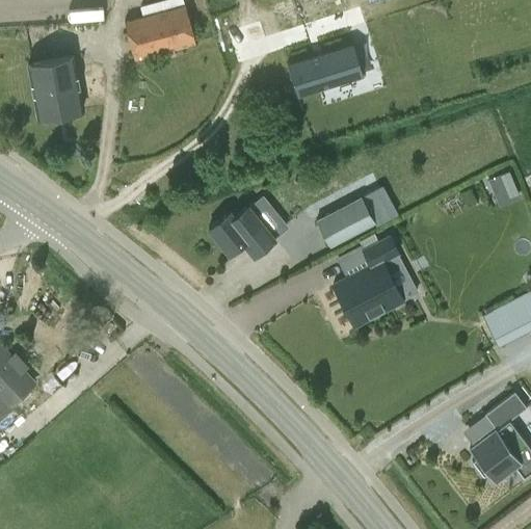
[(195,45),(185,8),(125,25),(135,61),(195,45)]
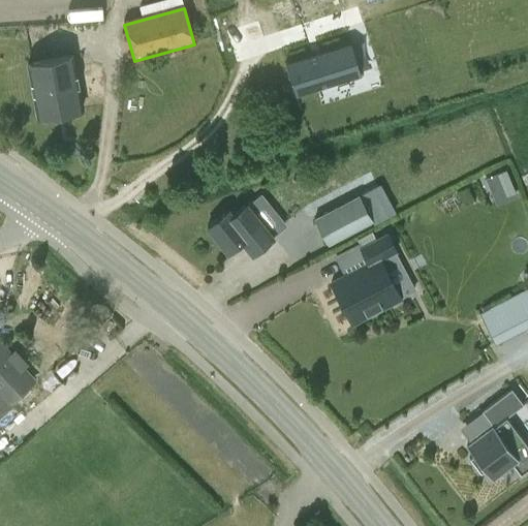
[(351,44),(286,65),(286,66),(288,65),(299,96),(297,96),(297,98),(362,78),(362,75),(360,76),(350,47),(352,45),(351,44)]
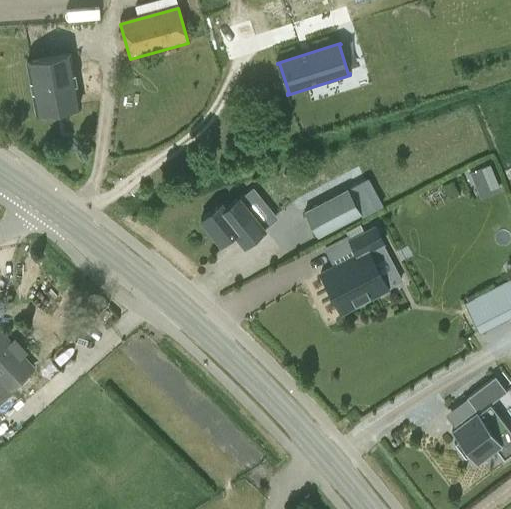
[(27,64),(36,116),(80,108),(70,55),(27,64)]
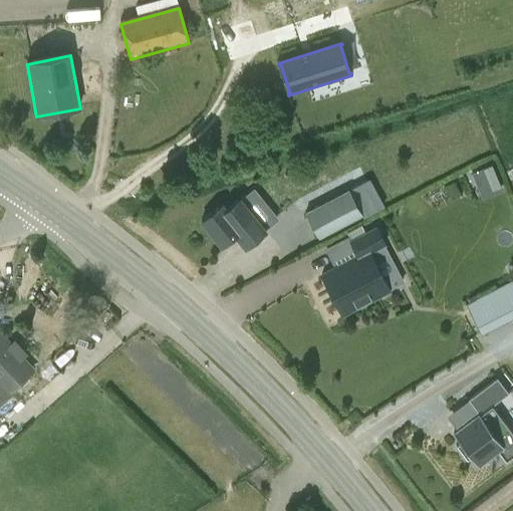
[(362,218),(349,192),(306,214),(319,240),(362,218)]
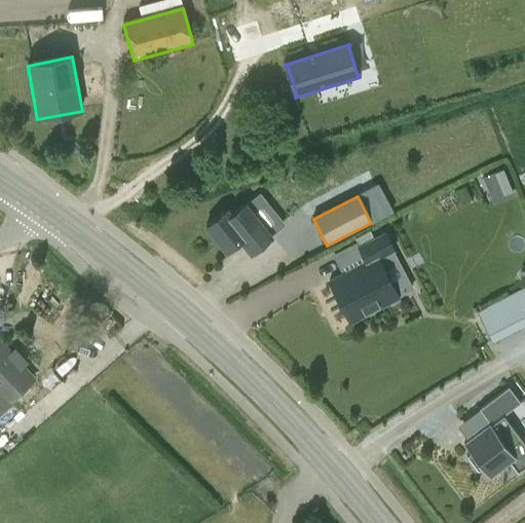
[(245,206),(230,218),(227,214),(208,230),(228,255),(242,244),(253,256),(273,238),(245,206)]
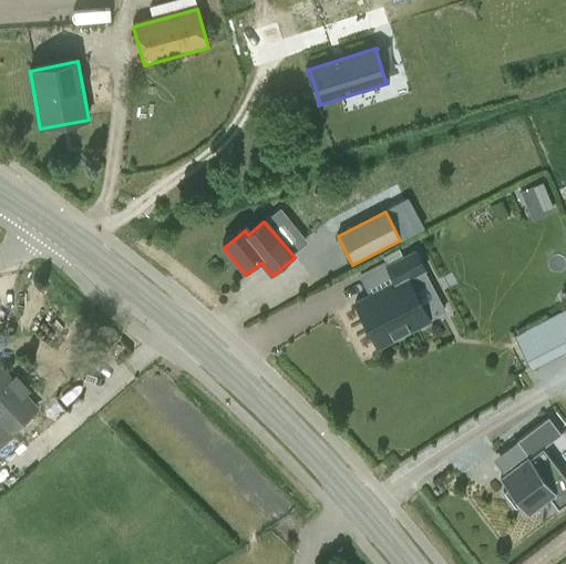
[(429,322),(445,314),(423,272),(414,255),(387,269),(395,285),(354,307),(378,350),(429,322)]
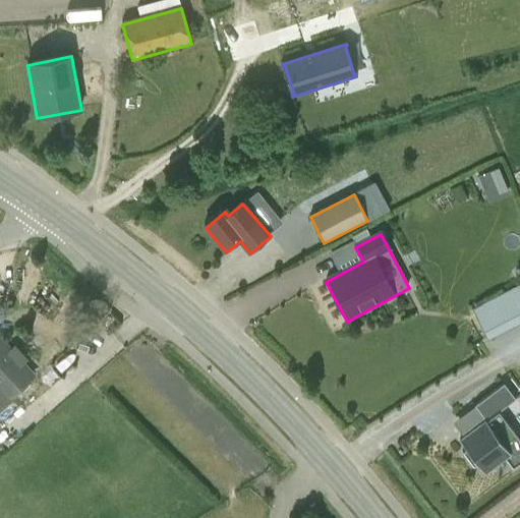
[(519,286),(474,309),(488,339),(519,323),(519,286)]
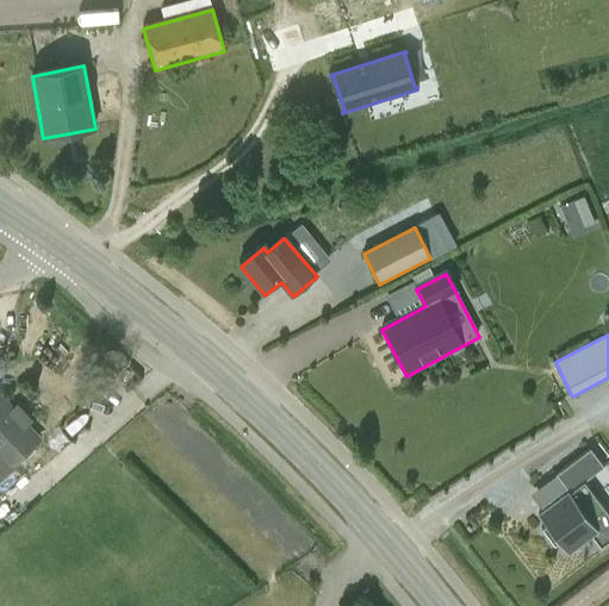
[(0,480),(39,443),(0,400),(0,480)]
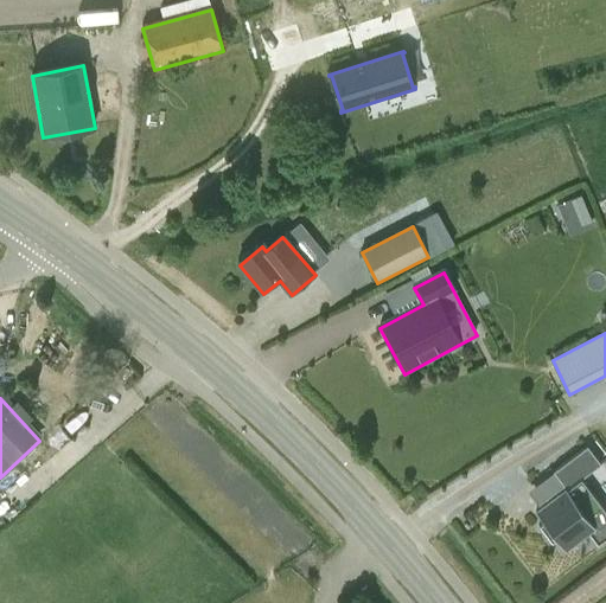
[(598,547),(605,540),(605,512),(582,481),(601,466),(588,448),(554,474),(567,491),(536,514),(544,525),(540,528),(552,545),(557,540),(565,551),(588,533),(598,547)]
